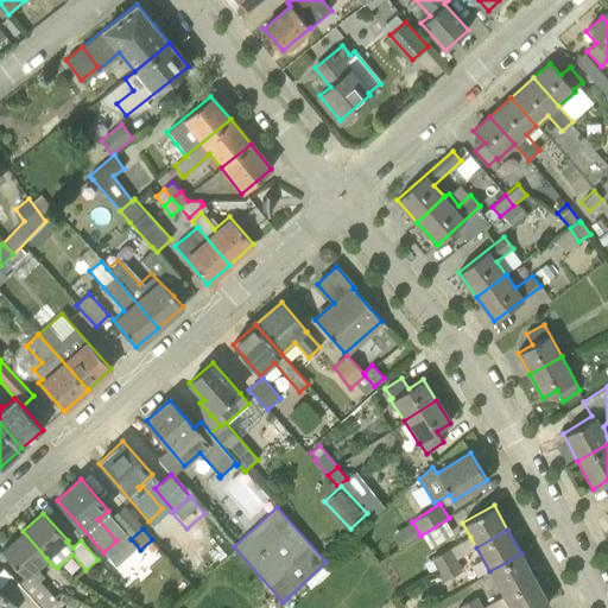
[(1,550),(25,577),(49,603),(55,597),(39,581),(44,577),(37,568),(46,558),(23,531),(1,550)]
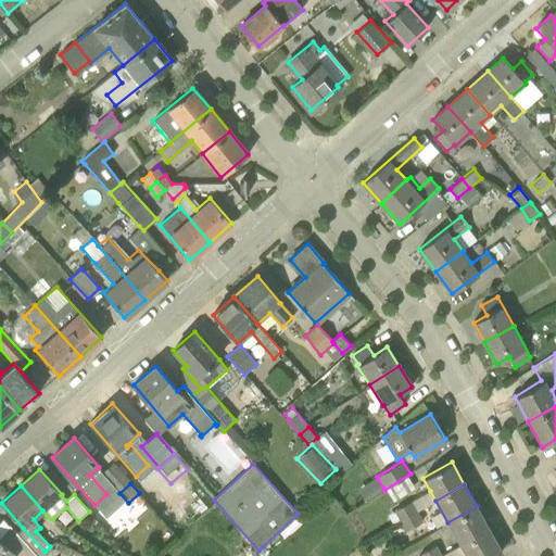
[(417,512),(412,501),(393,510),(400,521),(417,512)]
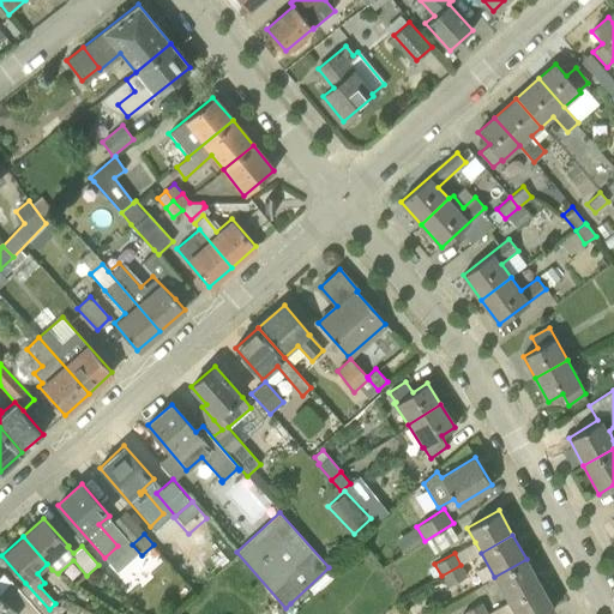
[(507,602),(540,584),(527,559),(494,577),(507,602)]
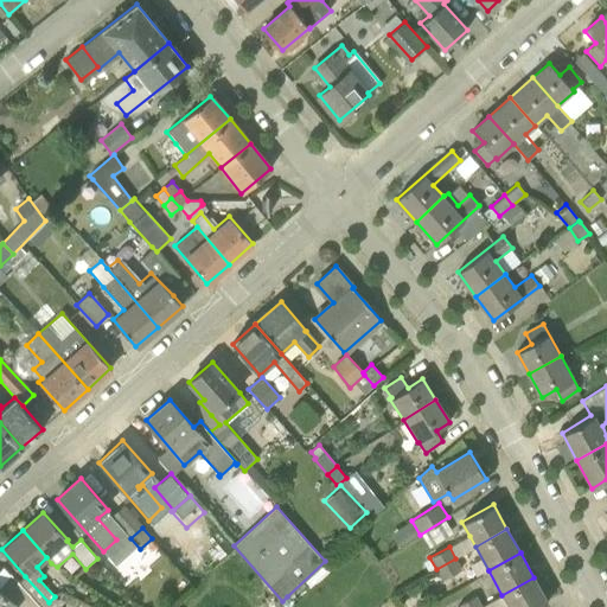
[(455,558),(436,569),(442,580),(461,569),(455,558)]
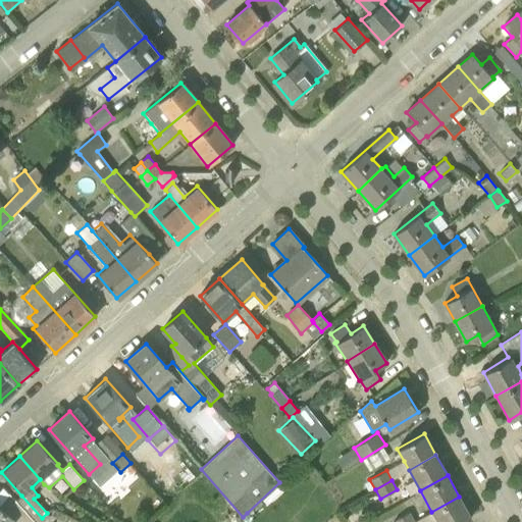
[(0,521),(37,521),(42,518),(21,496),(15,501),(8,493),(0,505),(0,521)]
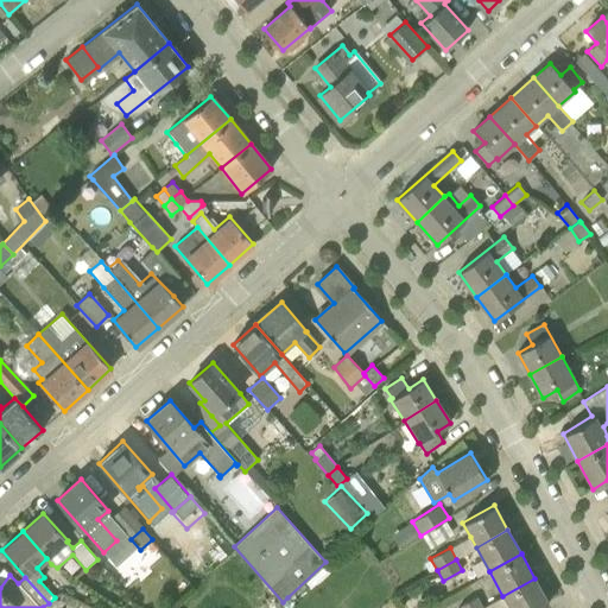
[(534,578),(502,596),(508,607),(540,607),(549,603),(534,578)]
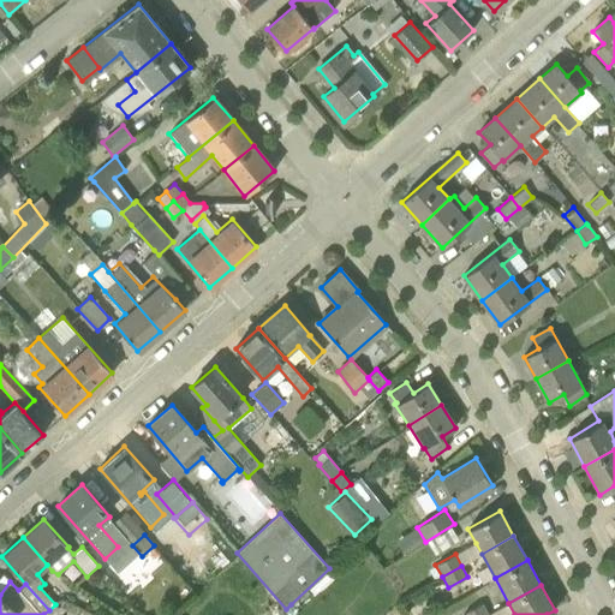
[(464,614),(487,614),(488,614),(482,603),(463,614),(464,614)]
